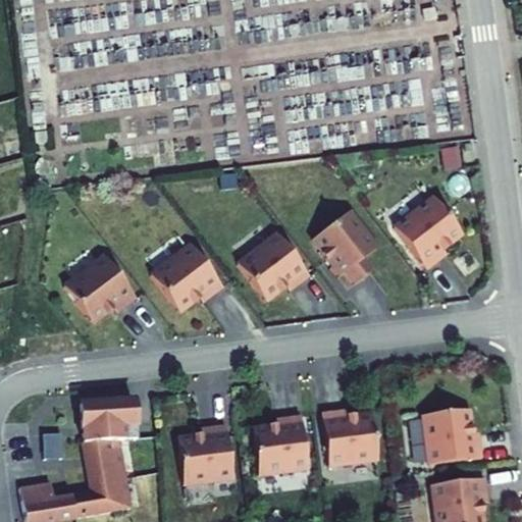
[(398,223),(430,266),(444,256),(440,252),(454,242),(453,240),(465,229),(437,193),(398,223)]
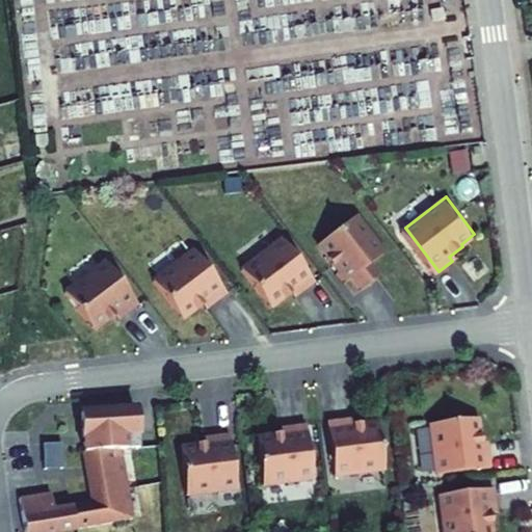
[(354,274),(365,287),(380,274),(371,262),(387,249),(357,213),(321,242),(331,255),(329,257),(348,280),(354,274)]
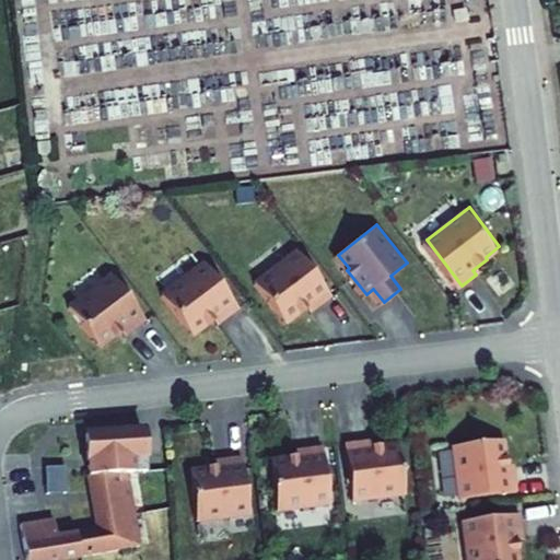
[(322,305),(335,294),(300,249),(257,282),(288,321),(302,310),(303,312),(317,300),(322,305)]
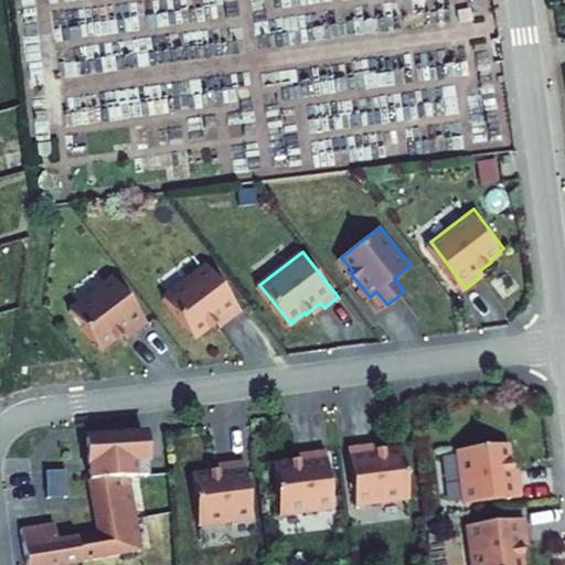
[(228,321),(243,310),(206,265),(164,298),(195,337),(210,326),(211,328),(225,317),(228,321)]
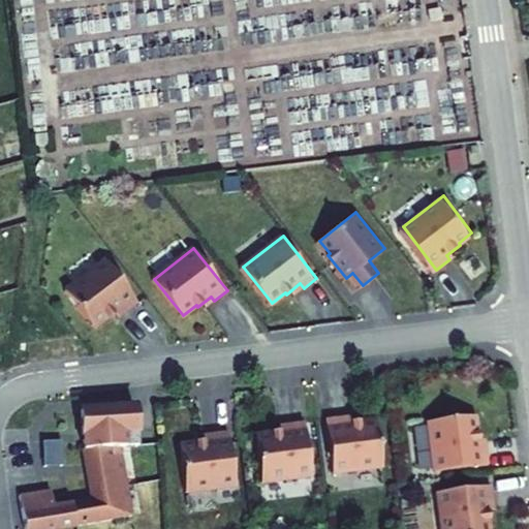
[(124,313),(137,303),(103,259),(64,291),(93,328),(106,317),(107,319),(121,308),(124,313)]
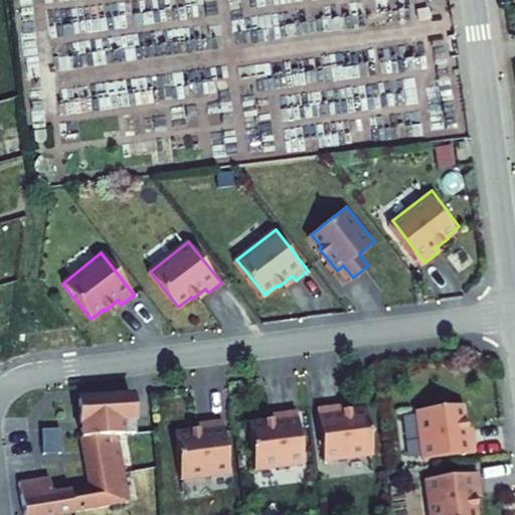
[(134,417),(132,392),(84,396),(78,396),(81,437),(81,436),(90,487),(69,491),(69,490),(51,494),(48,477),(18,483),(23,514),(60,514),(131,503),(118,433),(124,433),(123,418),(134,417)]
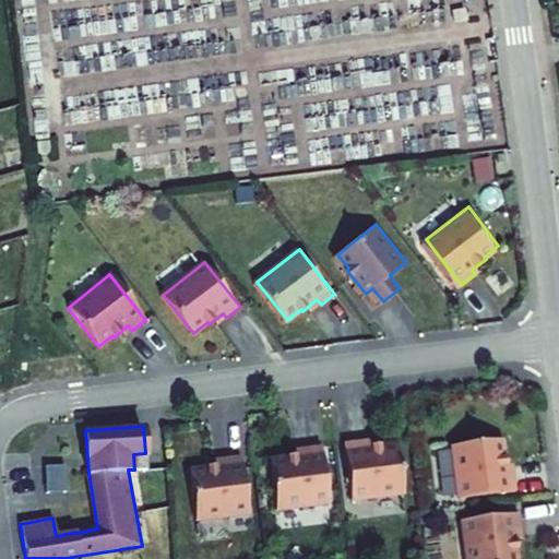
[(465,497),(522,489),(519,471),(513,472),(511,454),(509,454),(507,437),(458,443),(465,497)]
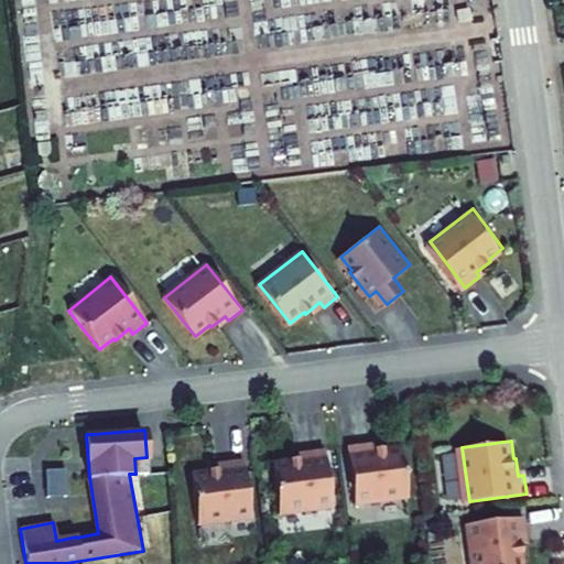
[(367,443),(349,445),(358,502),(411,495),(404,445),(387,447),(386,446),(368,448),(367,443)]
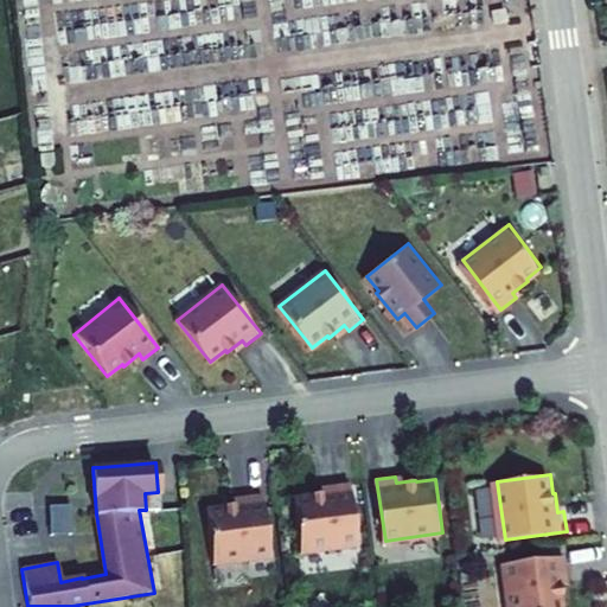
[(360,542),(352,479),(333,483),(334,489),(314,492),(315,493),(295,496),(304,550),(360,542)]
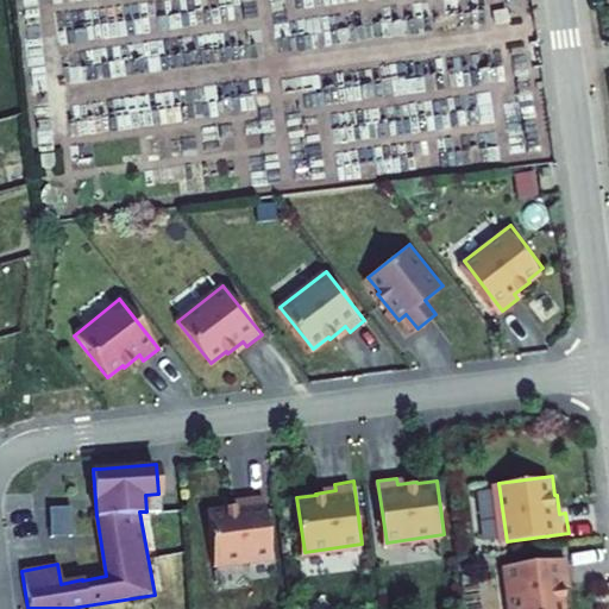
[(275,554),(267,493),(248,495),(248,502),(228,504),(228,507),(209,509),(217,563),(275,554)]
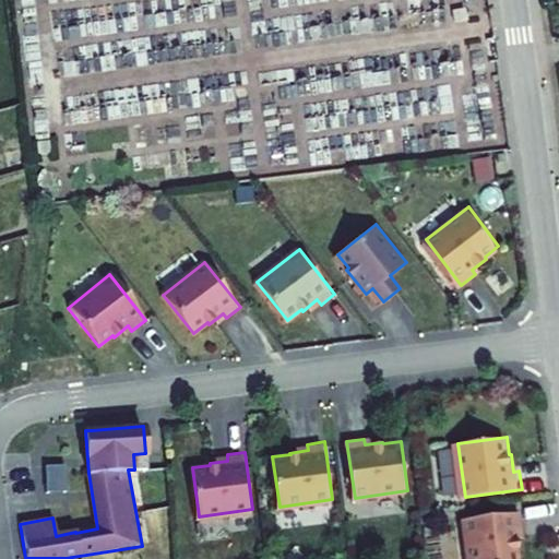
[(146,467),(145,453),(133,454),(134,470),(146,467)]
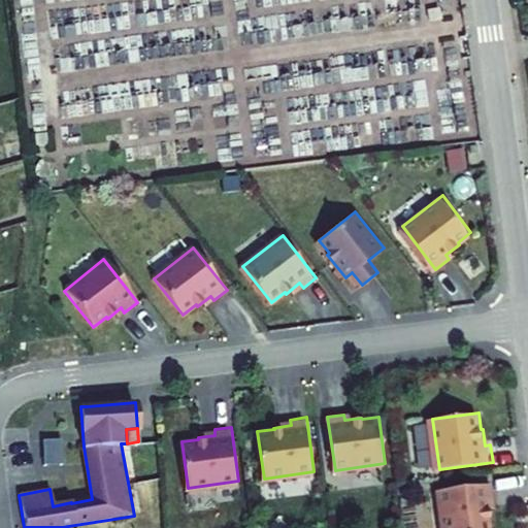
[(44,465),(63,462),(59,437),(41,440),(44,465)]
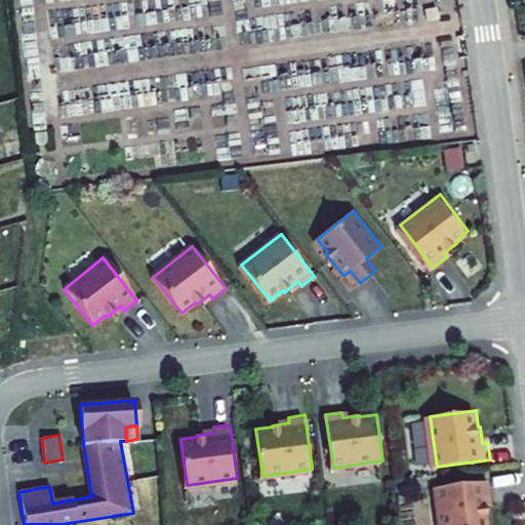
[(495,495),(493,479),(439,487),(444,524),(491,524),(490,513),(492,513),(489,496),(495,495)]
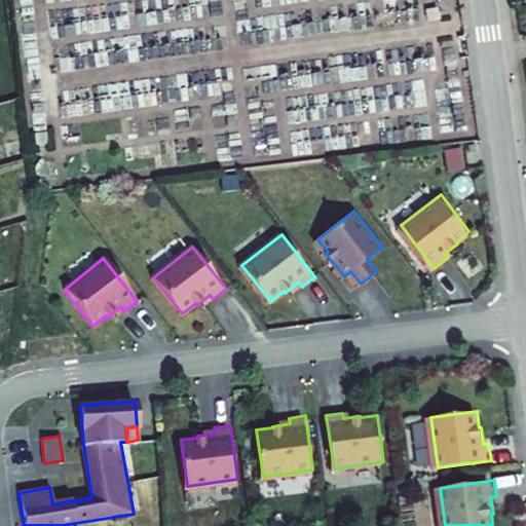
All buildings are outlined.
